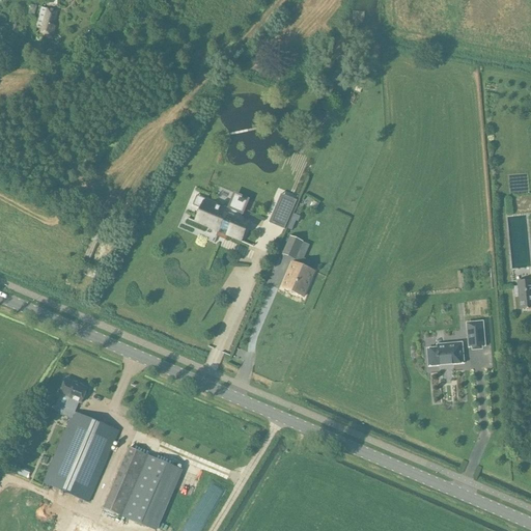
[(30,5),(28,15),(34,17),(36,7),(30,5)]
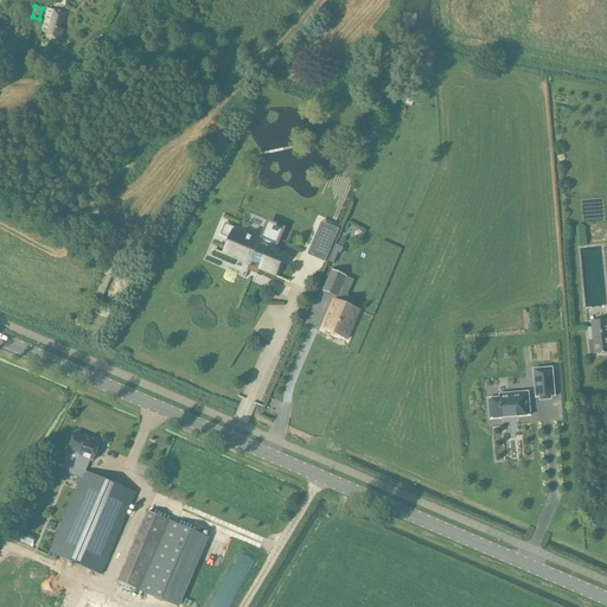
[(58,42),(61,42),(63,31),(62,30),(65,13),(48,8),(42,32),(48,33),(46,38),(58,42)]
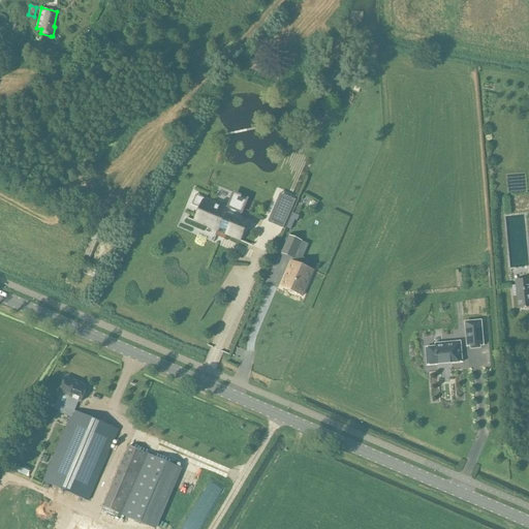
[(360,11),(351,12),(353,26),(361,25),(360,11)]
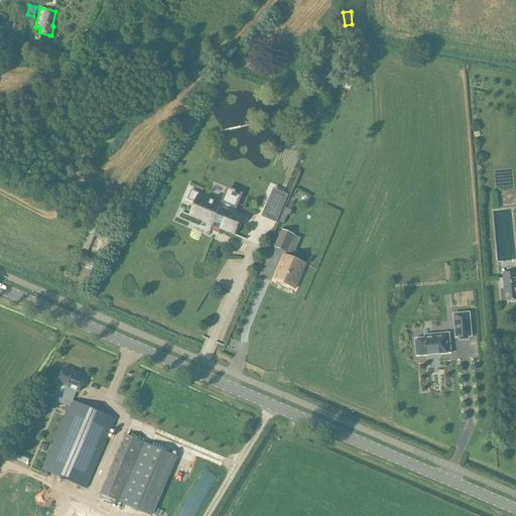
[(229,208),(234,211),(235,209),(236,210),(243,194),(227,187),(221,203),(191,190),(186,200),(194,203),(198,195),(222,206),(222,207),(228,210),(229,208)]
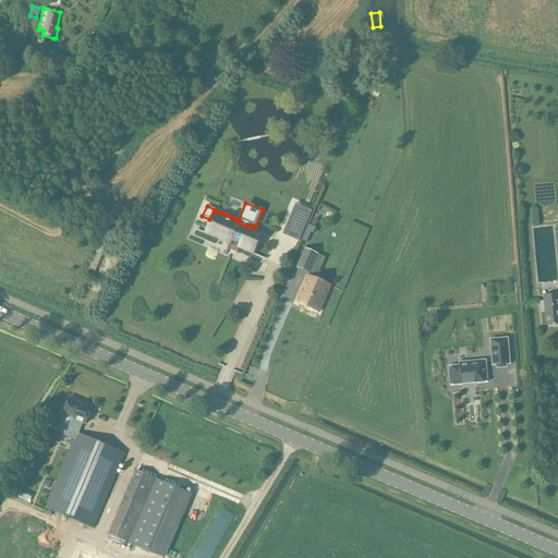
[(312,211),(295,204),(282,234),(299,242),(312,211)]
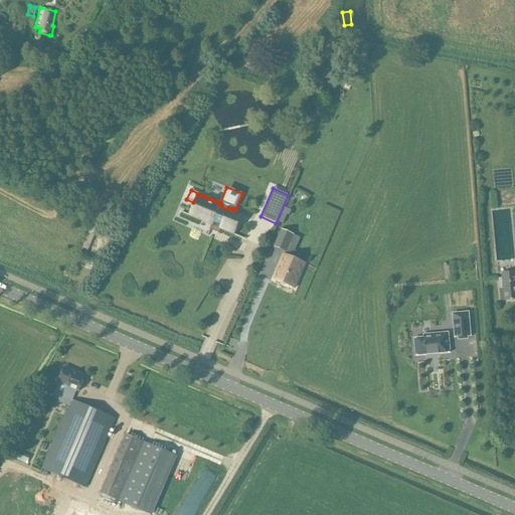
[(193,202),(188,216),(212,226),(213,225),(219,228),(219,229),(234,235),(243,214),(233,210),(228,207),(227,209),(221,206),(221,205),(197,194),(193,202)]
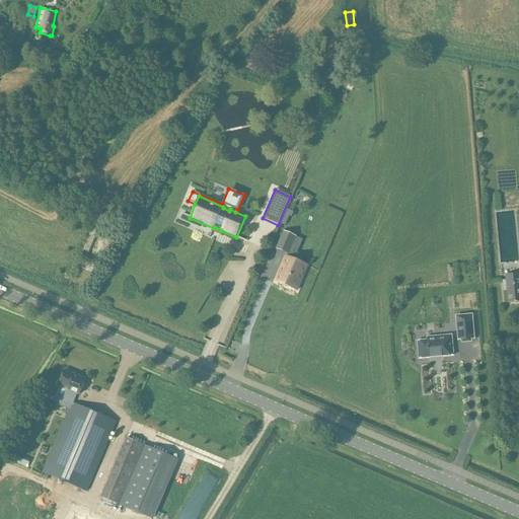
[(287,209),(281,224),(285,226),(289,217),(293,219),(296,213),(287,209)]
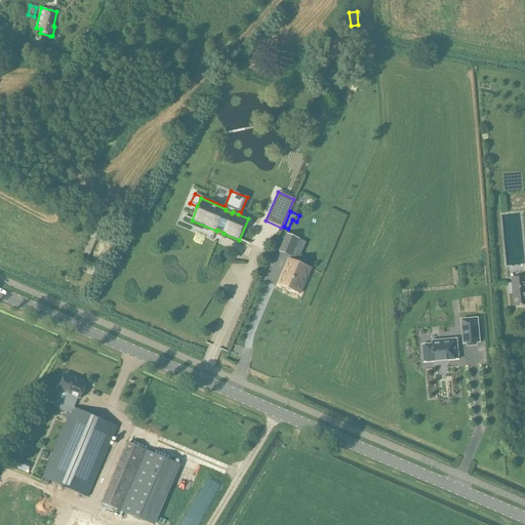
[(99,230),(94,228),(82,257),(88,259),(97,239),(95,238),(99,230)]
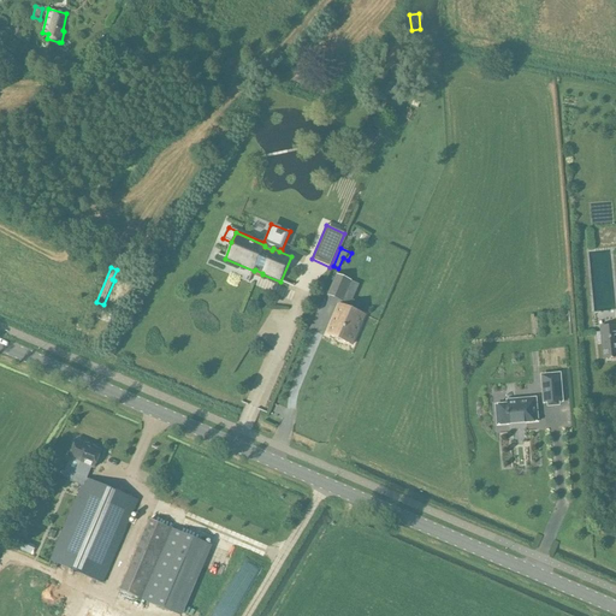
[(337,276),(329,296),(336,298),(342,301),(343,302),(351,282),(337,276)]
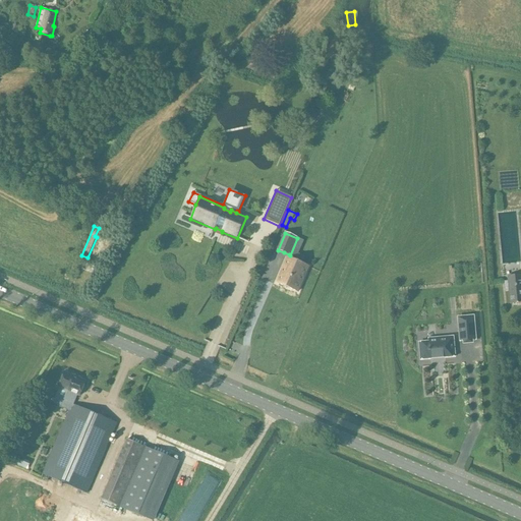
[(289,254),(288,257),(302,264),(304,256),(298,254),(303,241),(297,238),(290,255),(289,254)]
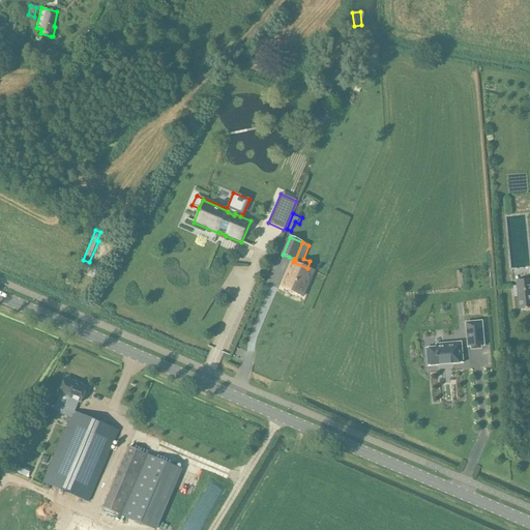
[(286,278),(282,288),(302,297),(314,271),(307,268),(293,262),(286,278)]
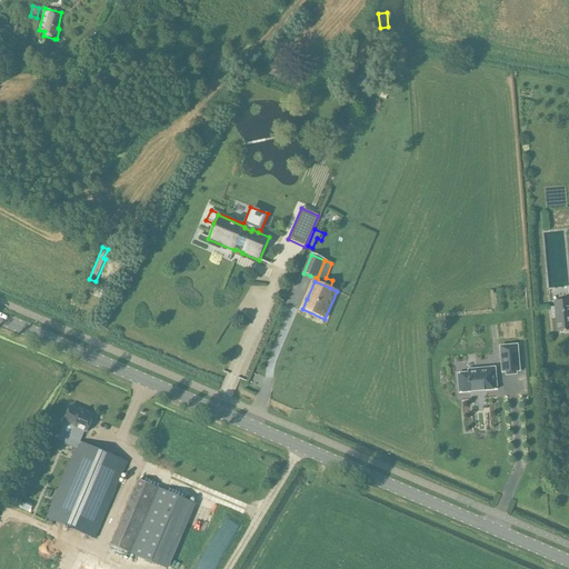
[(555,308),(551,308),(552,317),(556,317),(557,332),(568,331),(568,300),(555,302),(555,308)]
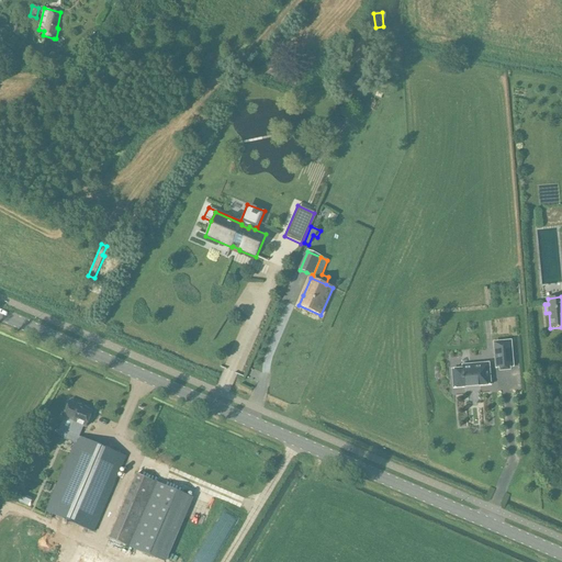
[(510,340),(494,341),(496,369),(514,367),(510,340)]
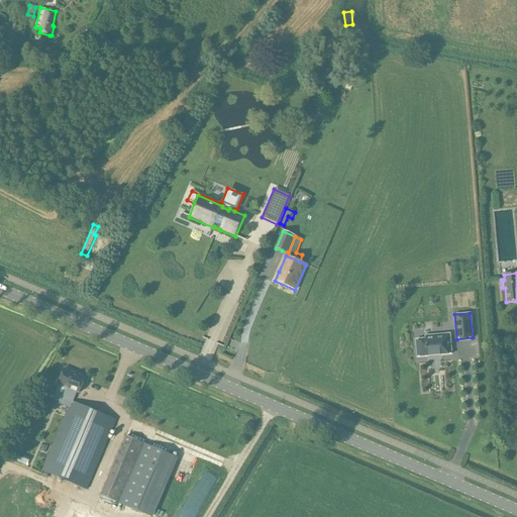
[(425,339),(416,340),(417,357),(451,354),(449,334),(425,336),(425,339)]
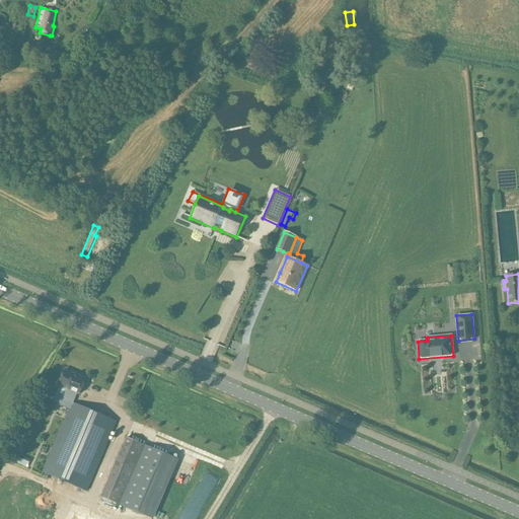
[(70,410),(66,420),(43,472),(86,492),(117,422),(73,403),(77,394),(79,394),(85,380),(65,371),(59,386),(68,390),(64,399),(63,399),(61,405),(60,405),(70,410)]
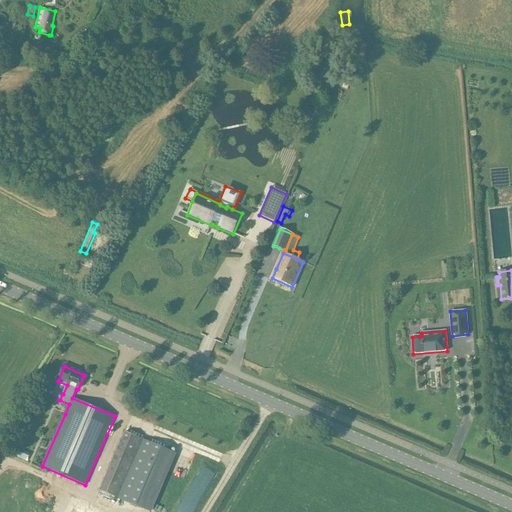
[(67,385),(58,381),(52,396),(60,400),(62,394),(63,394),(67,385)]
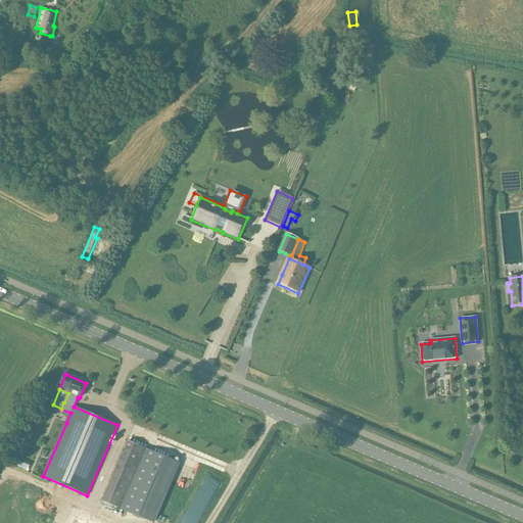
[(130,403),(127,411),(134,414),(137,407),(130,403)]
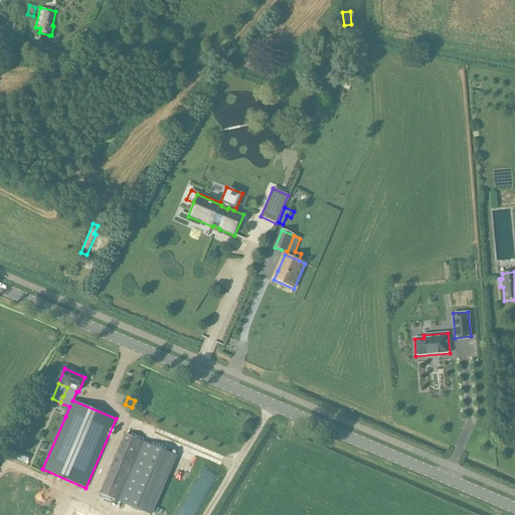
[(125,435),(121,444),(100,494),(119,502),(119,501),(144,443),(125,435)]
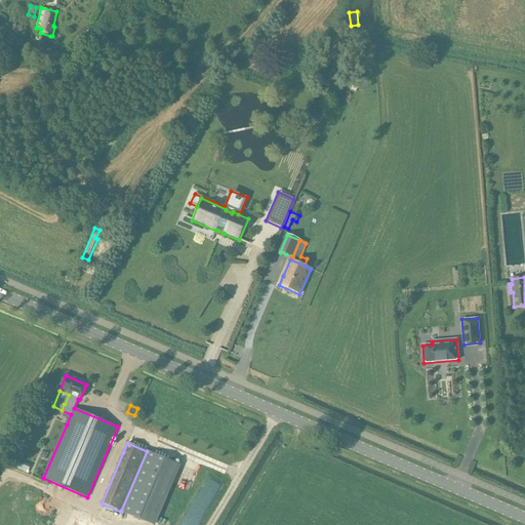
[(147,451),(121,511),(154,524),(155,524),(180,466),(154,453),(147,451)]
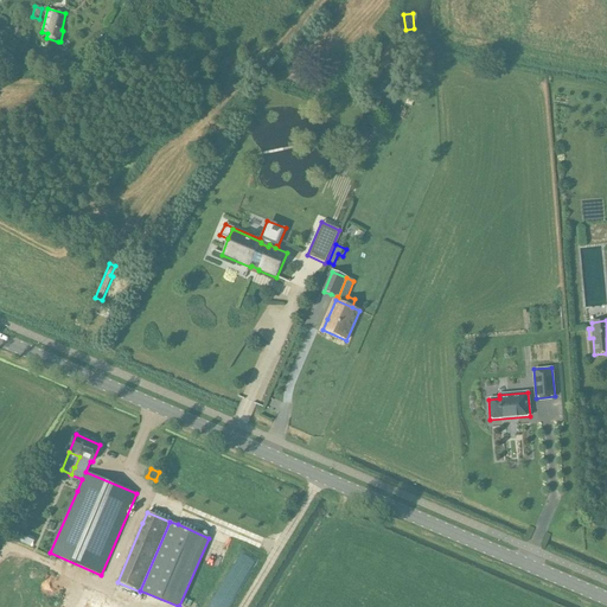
[(13,529),(10,538),(32,548),(36,538),(13,529)]
